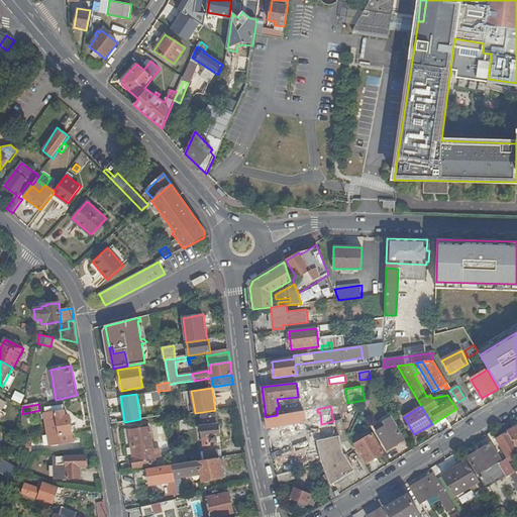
[(266,418),(268,429),(306,422),(305,416),(313,414),(312,409),(266,418)]
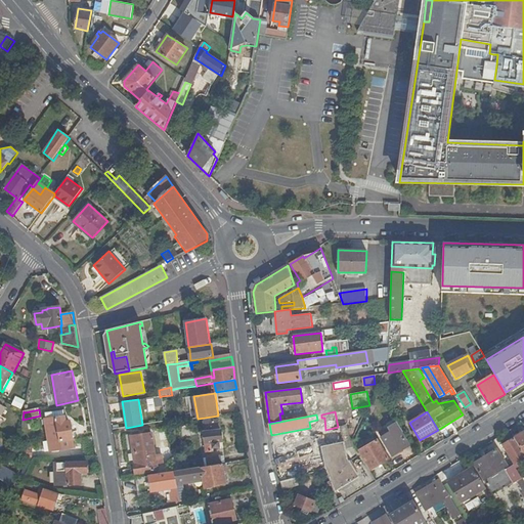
[(46,421),(51,452),(76,448),(73,430),(72,430),(71,422),(67,423),(66,417),(46,421)]
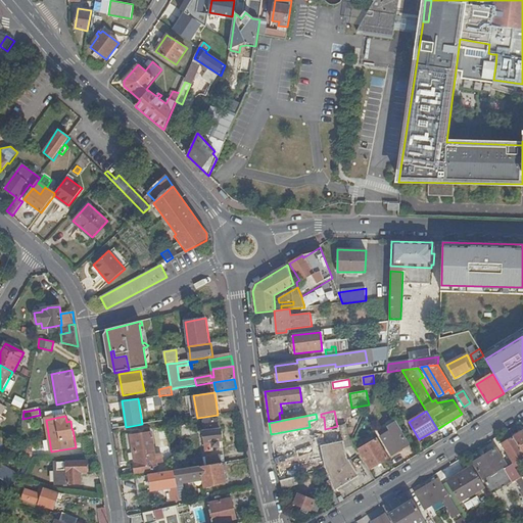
[(204,421),(205,432),(204,432),(206,450),(214,449),(214,447),(221,446),(220,441),(223,441),(221,429),(220,429),(219,419),(204,421)]
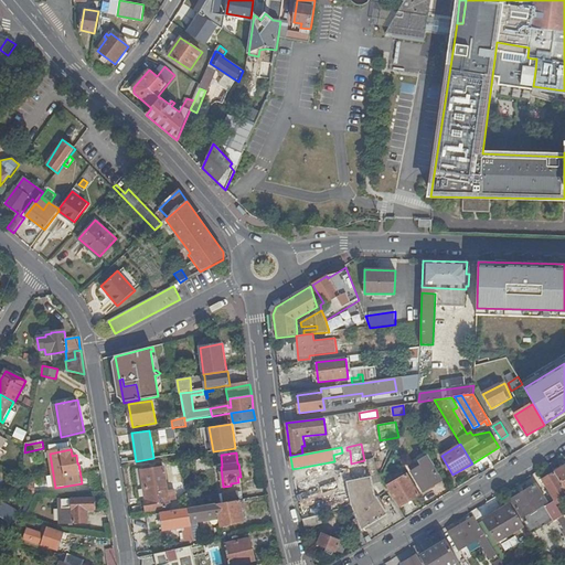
[(297,492),(333,486),(343,483),(344,482),(348,482),(369,478),(374,477),(371,464),(377,462),(376,456),(368,460),(364,460),(351,464),(352,469),(353,472),(336,476),(336,472),(295,480),(297,492)]
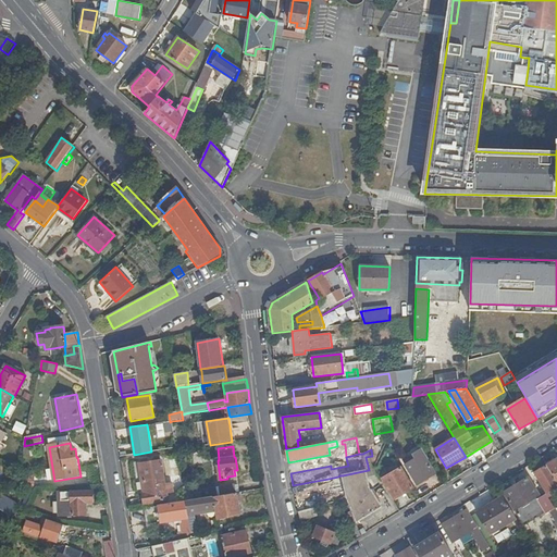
[(418,484),(435,473),(426,459),(421,462),(419,458),(413,462),(406,449),(396,455),(400,462),(403,461),(407,469),(412,466),(416,471),(411,474),(418,484)]
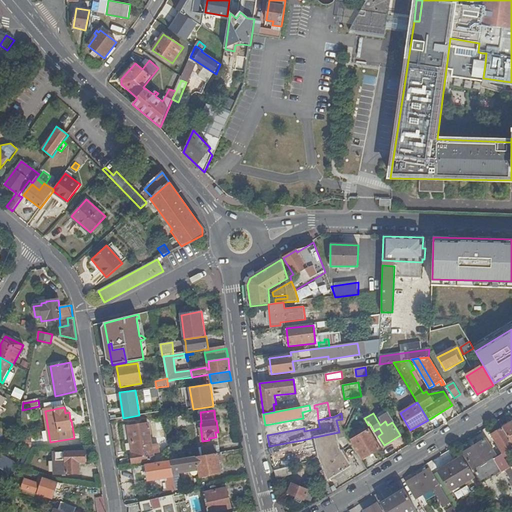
[(511,423),(503,429),(511,442),(511,423)]
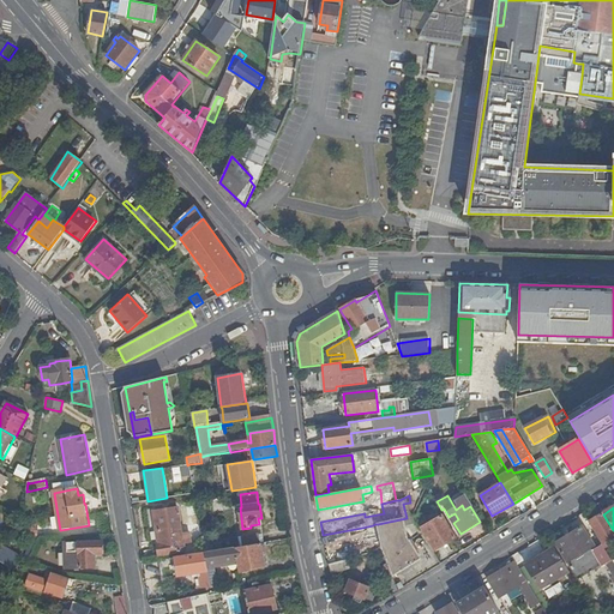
[(148,513),(150,528),(181,523),(179,509),(148,513)]
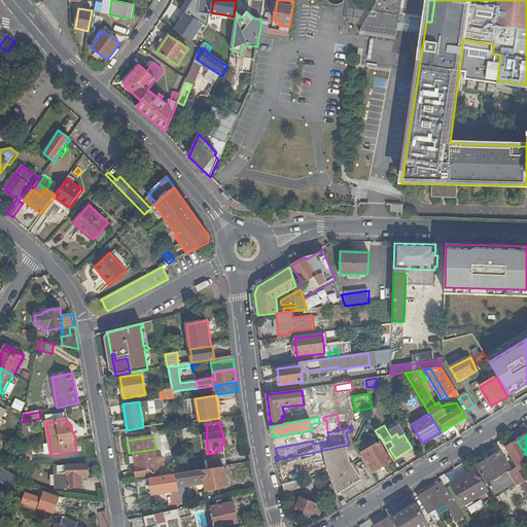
[(526,460),(526,455),(518,442),(505,449),(516,465),(518,468),(518,469),(521,467),(520,465),(526,460)]
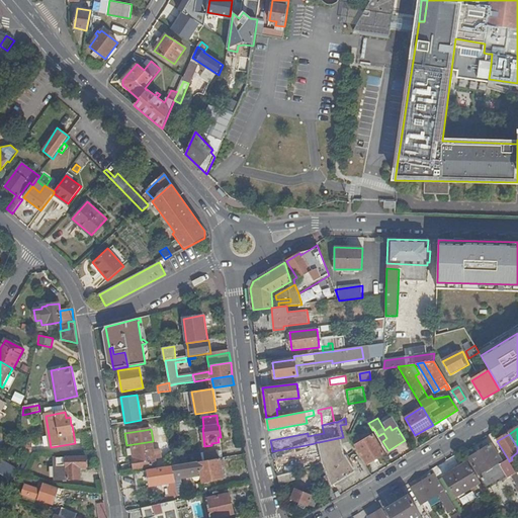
[(356,445),(367,464),(384,454),(373,435),(356,445)]
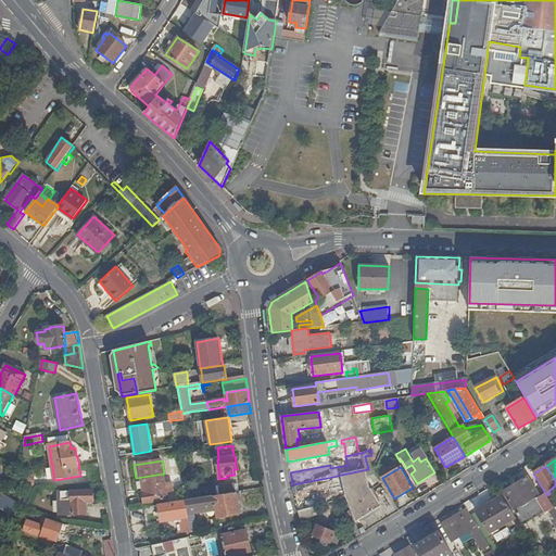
[(345,491),(345,492),(348,498),(346,498),(356,522),(381,507),(371,490),(370,490),(363,470),(342,475),(345,491)]
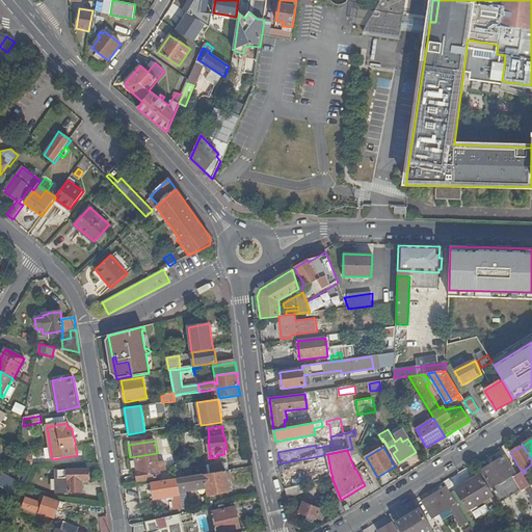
[(157,453),(130,457),(132,469),(139,468),(140,472),(136,472),(138,482),(160,478),(159,471),(164,470),(163,463),(158,464),(157,453)]
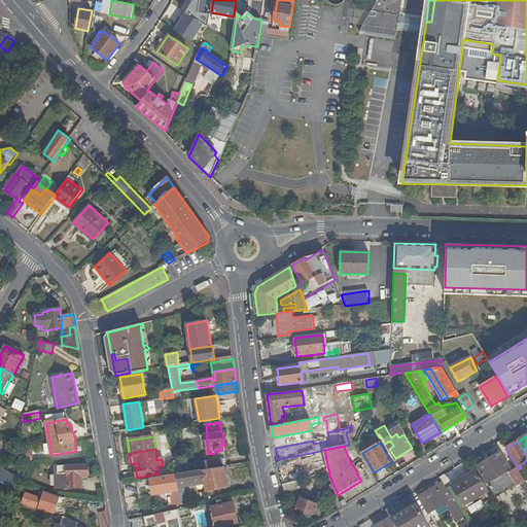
[(22,450),(21,462),(32,462),(32,450),(22,450)]
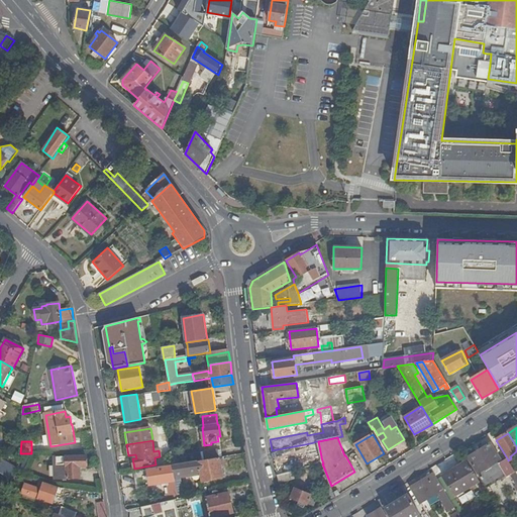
[(308,458),(320,456),(314,442),(305,444),(308,458)]
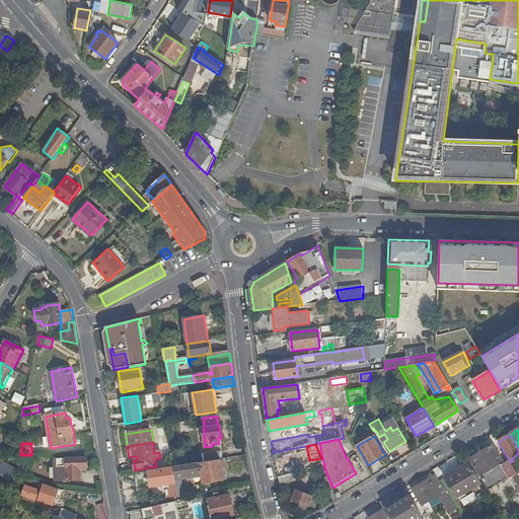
[(489,490),(512,476),(517,473),(514,468),(510,462),(510,461),(508,458),(501,462),(496,453),(495,453),(491,446),(469,459),(473,466),(474,466),(489,490)]
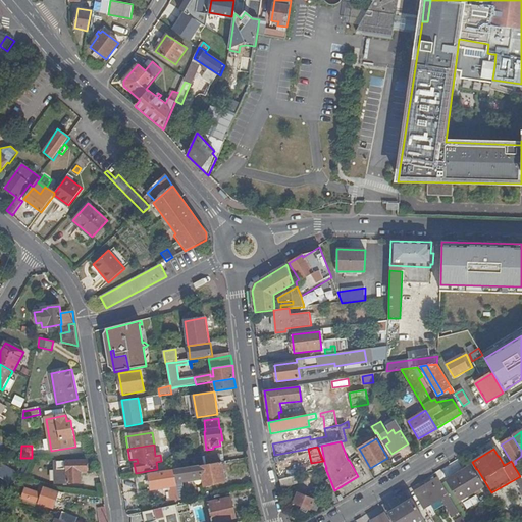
[(206,464),(220,462),(220,455),(205,457),(206,464)]
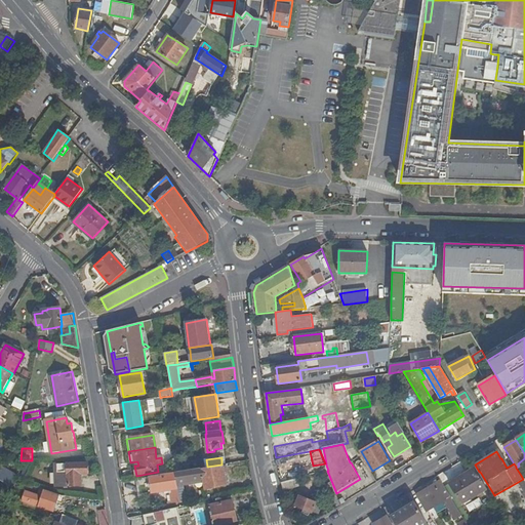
[(88,463),(54,463),(55,486),(81,485),(81,474),(88,474),(88,463)]
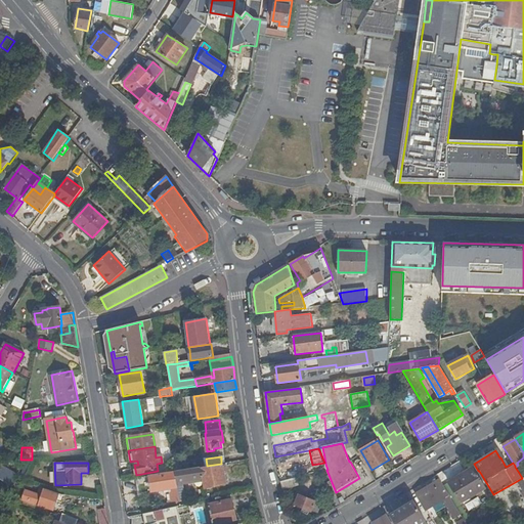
[(204,478),(206,488),(227,483),(222,464),(221,464),(207,466),(201,467),(204,478)]
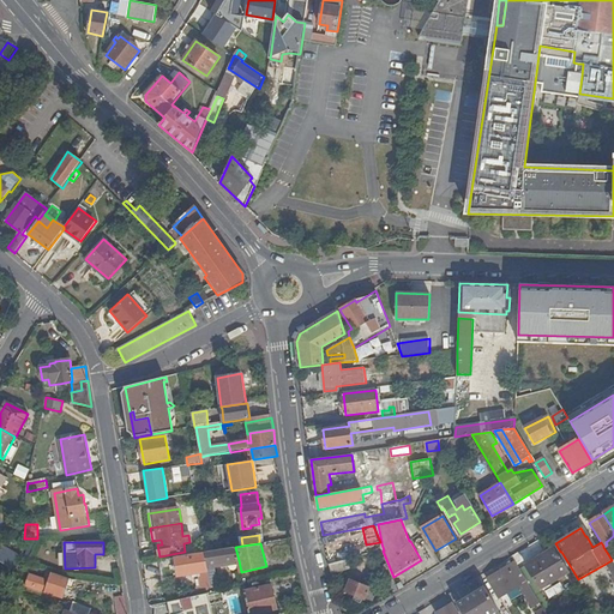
[(4,546),(0,551),(0,558),(13,566),(19,555),(4,546)]
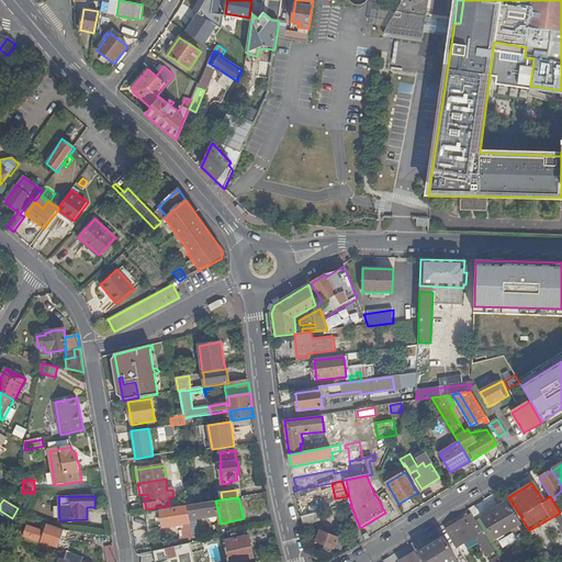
[(25,517),(32,503),(27,501),(21,515),(25,517)]
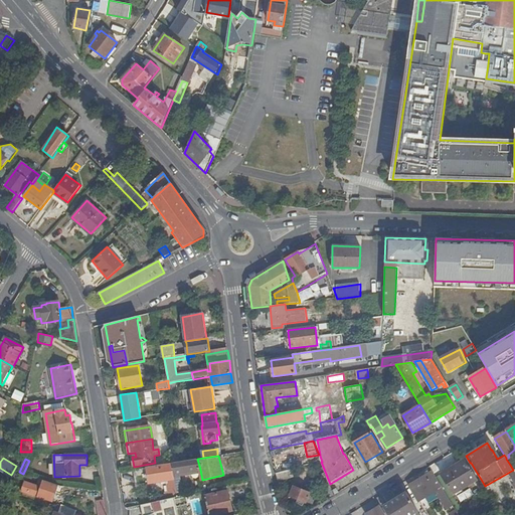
[(180,473),(200,470),(197,459),(188,461),(180,462),(172,463),(175,479),(177,493),(182,486),(180,473)]
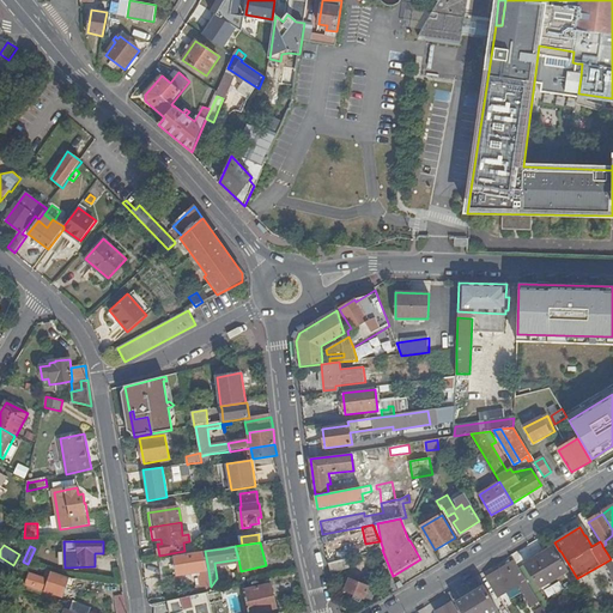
[(540,588),(569,571),(554,547),(526,564),(540,588)]
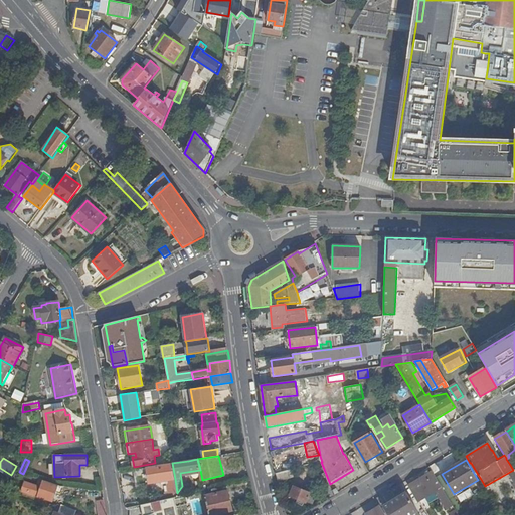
[(172,463),(135,470),(138,485),(175,479),(172,463)]
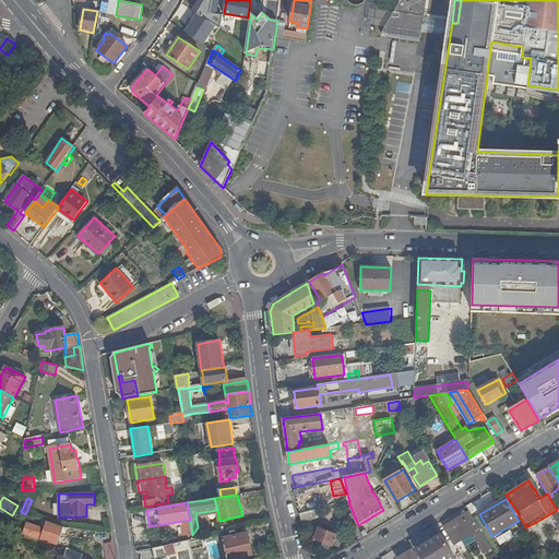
[(320,518),(319,509),(301,514),(304,523),(320,518)]
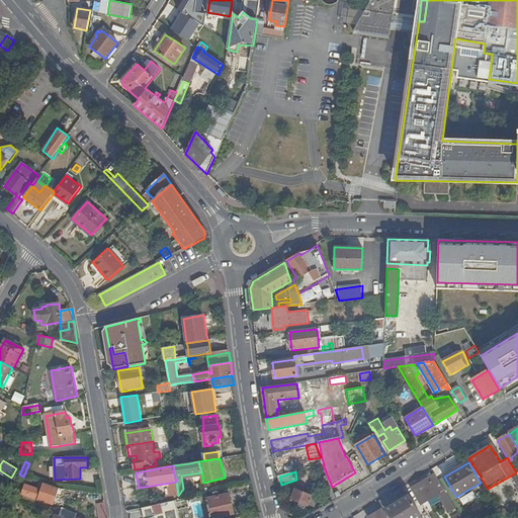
[(455,508),(434,475),(412,488),(422,504),(438,495),(449,512),(455,508)]
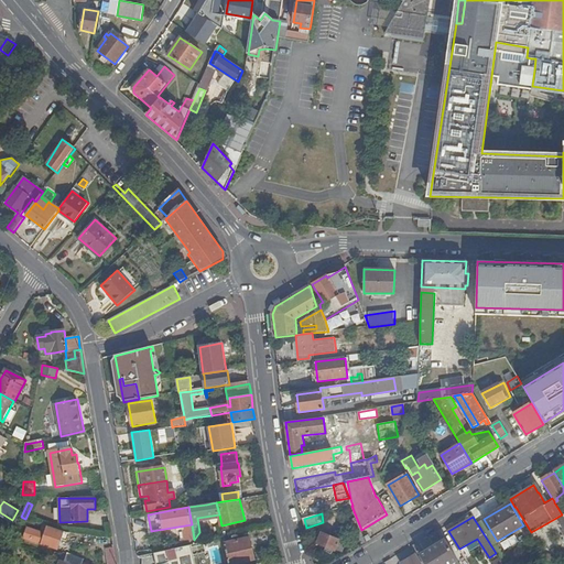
[(351,527),(356,535),(361,533),(358,524),(351,527)]
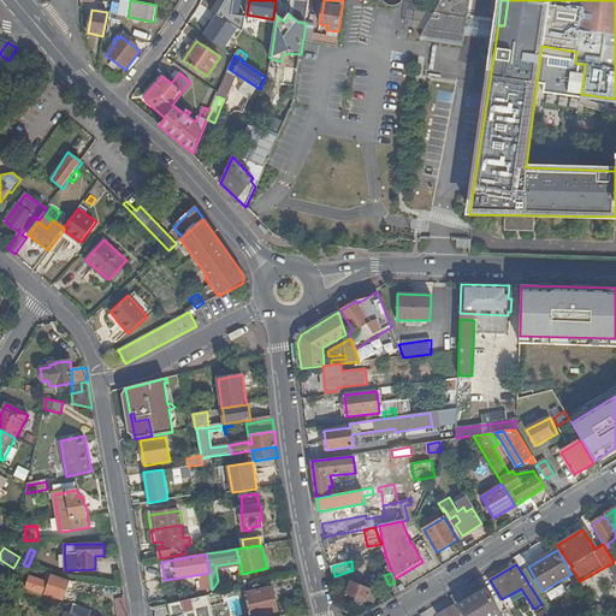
[(73,591),(76,582),(73,581),(61,578),(60,582),(54,581),(53,584),(39,579),(37,581),(30,578),(27,586),(35,590),(35,591),(63,600),(66,588),(73,591)]
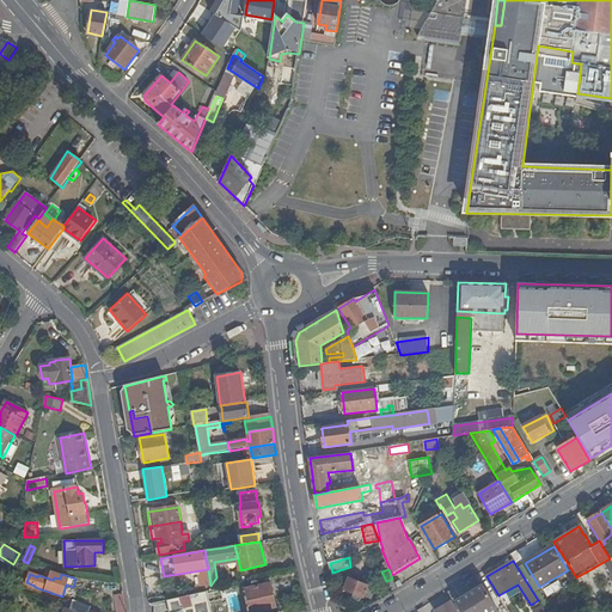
[(349,579),(344,589),(363,598),(363,595),(371,599),(372,598),(375,589),(349,579)]
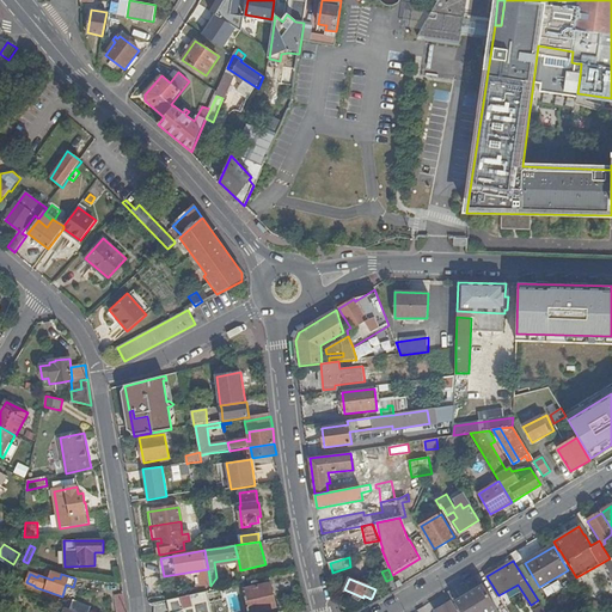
[(271,583),(245,589),(249,611),(252,611),(277,607),(271,583)]
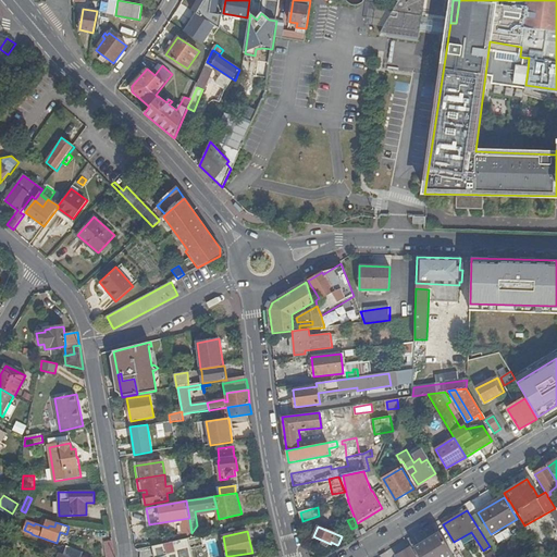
[(429,556),(447,556),(453,554),(441,534),(422,546),(429,556)]
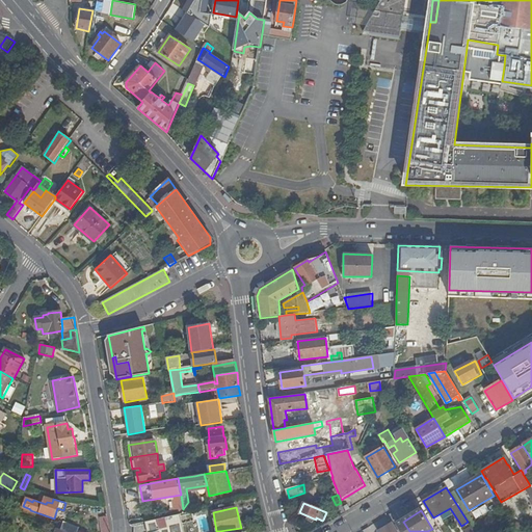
[(185,531),(181,514),(145,522),(148,531),(185,531)]
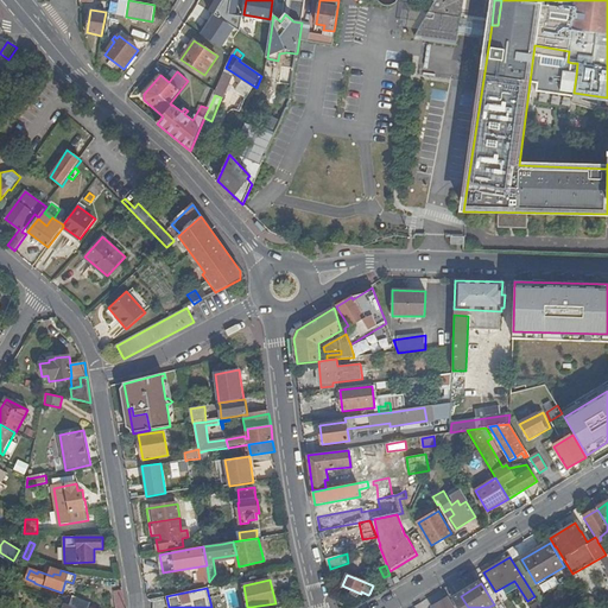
[(588,595),(587,602),(605,607),(607,600),(588,595)]
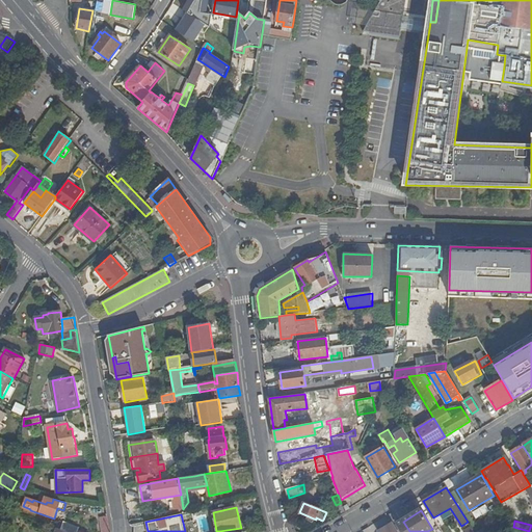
[(400,531),(409,531),(403,522),(397,526),(400,531)]
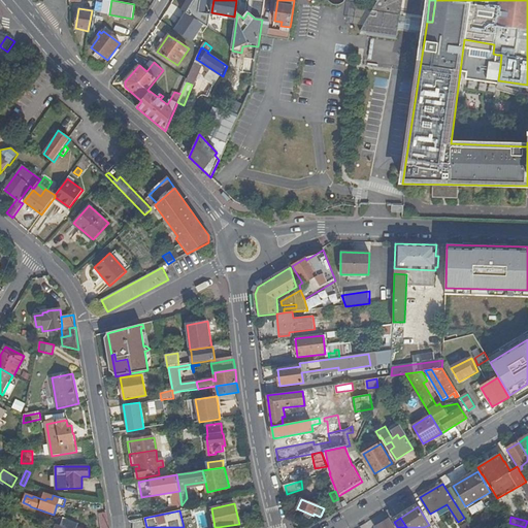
[(394,527),(389,519),(375,527),(394,527)]
